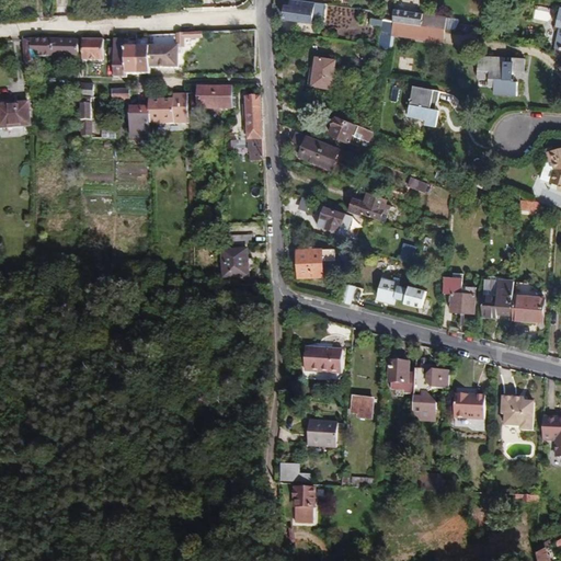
[(294,0),(292,7),(287,6),(285,20),(312,24),(316,3),(294,0)]
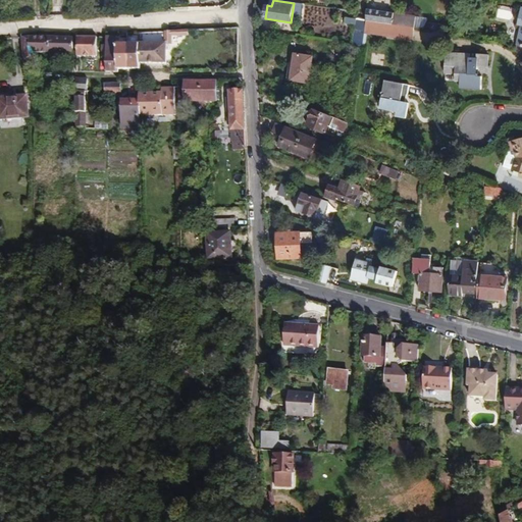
[(417,15),(368,9),(367,19),(367,20),(415,28),(417,17),(417,15)]
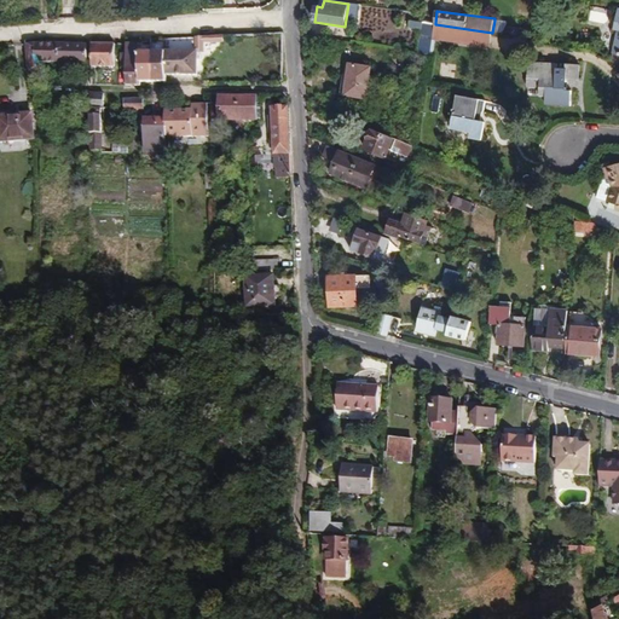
[(421,30),(423,23),(410,21),(410,29),(421,30)]
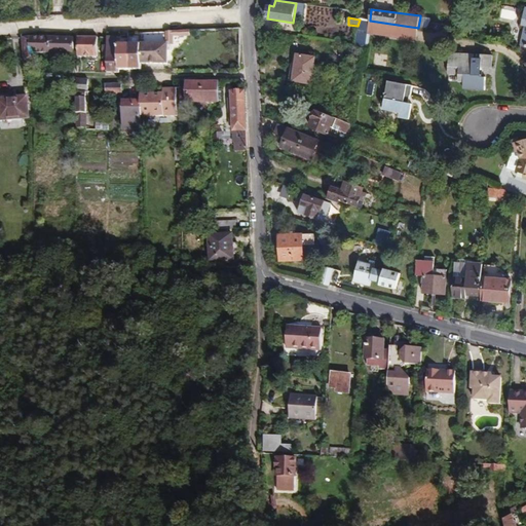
[(418,28),(428,29),(429,19),(420,17),(418,28)]
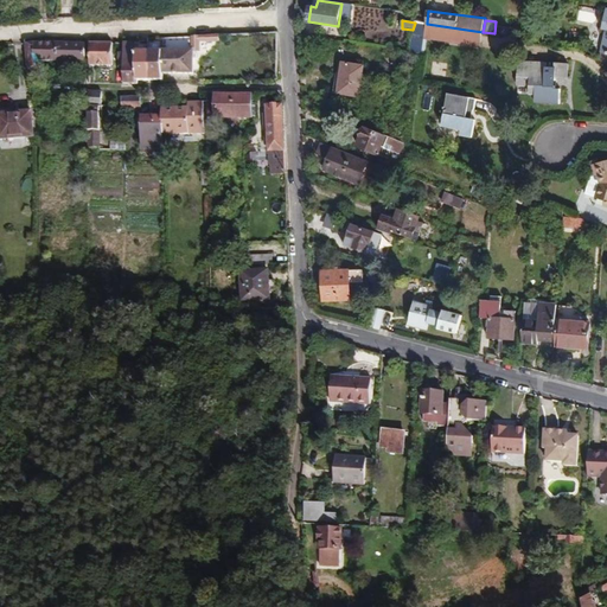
[(410,52),(423,53),(425,39),(427,24),(427,23),(416,21),(415,23),(413,30),(410,52)]
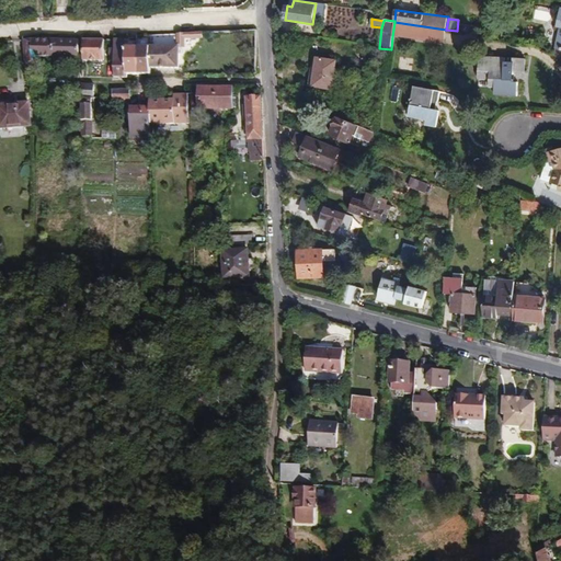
[(445,44),(446,30),(395,22),(392,36),(445,44)]
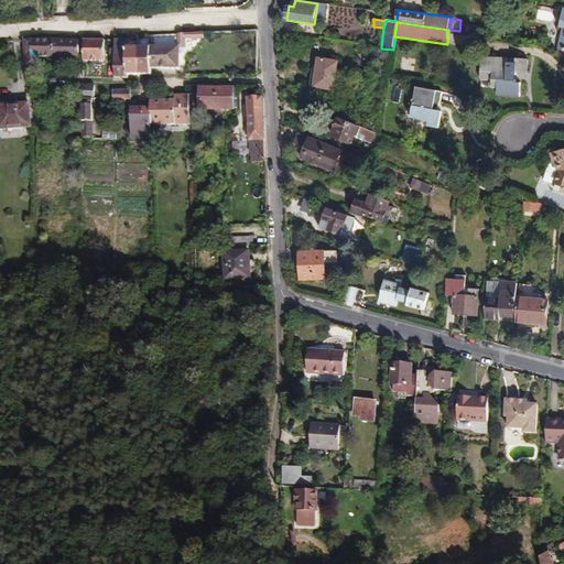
[(192,33),(179,34),(179,47),(181,47),(186,47),(186,40),(192,40),(192,33)]
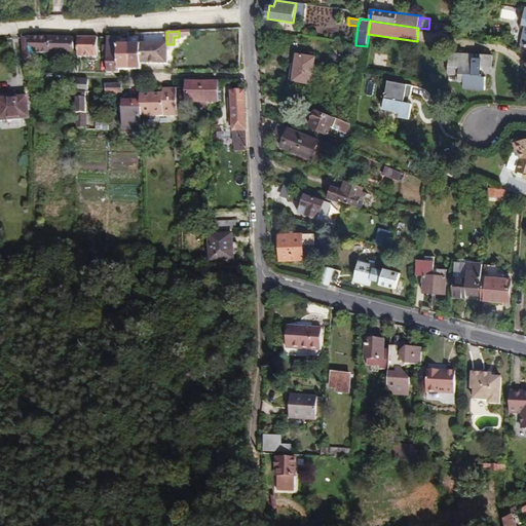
[(166,32),(141,33),(142,64),(167,64),(168,44),(166,44),(166,32)]
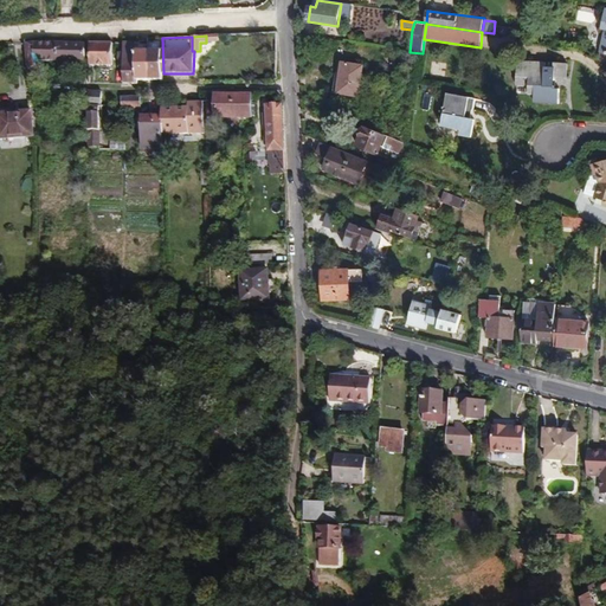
[(162,38),(148,39),(150,81),(163,81),(163,73),(162,38)]
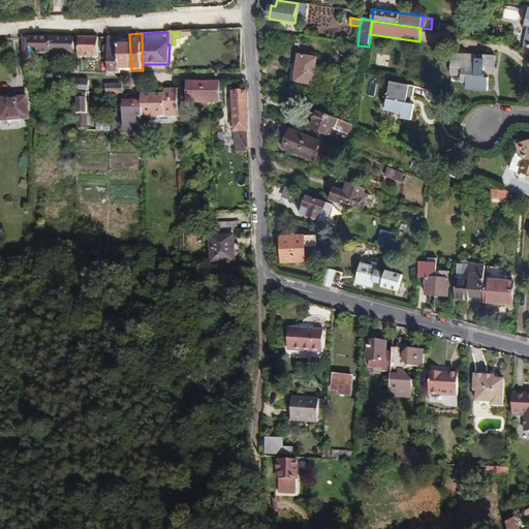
[(131,70),(129,34),(118,34),(118,37),(119,70),(120,70),(131,70)]
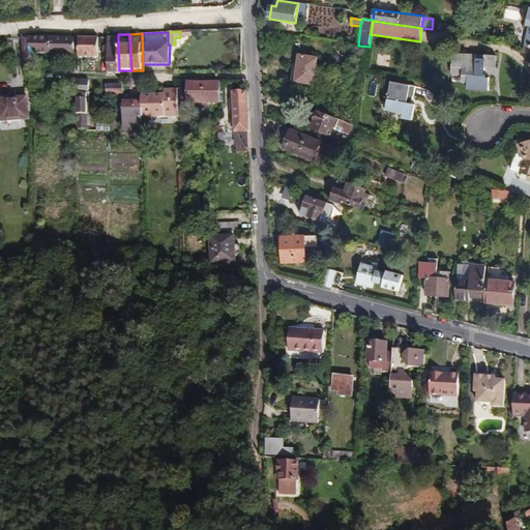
[(22,38),(23,59),(29,59),(29,64),(36,64),(35,58),(34,58),(34,53),(75,54),(75,38),(39,37),(30,37),(22,38)]
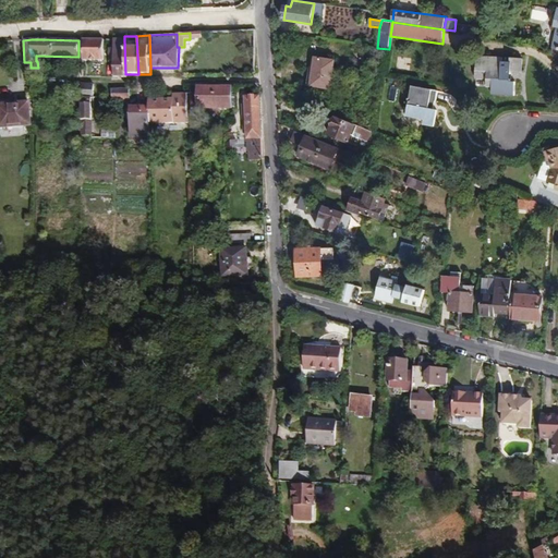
[(102,60),(104,39),(83,39),(82,60),(102,60)]
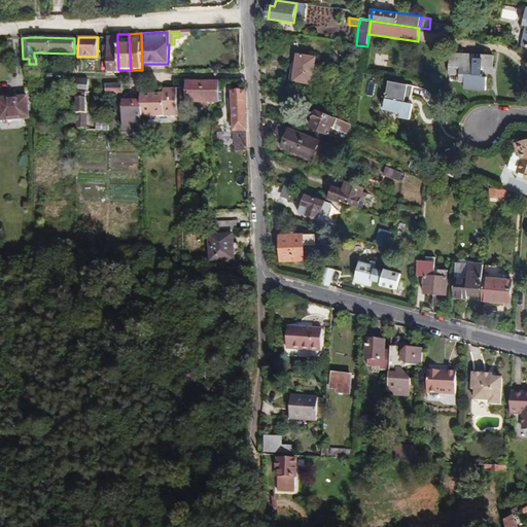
[(118,70),(117,37),(107,37),(107,45),(103,45),(103,57),(107,57),(107,73),(120,73),(119,70),(118,70)]
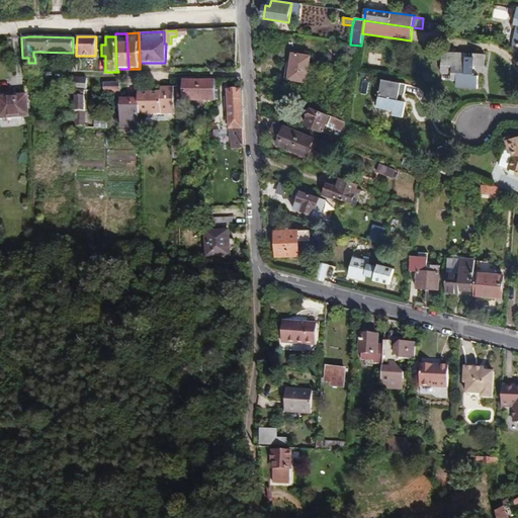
[(288,80),(308,83),(312,56),(292,53),(288,80)]
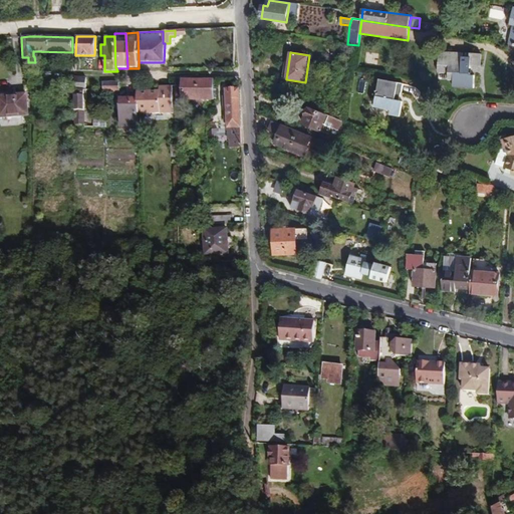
[(453,86),(460,87),(458,77),(462,52),(450,52),(450,58),(439,57),(439,72),(449,73),(448,80),(454,80),(453,86)]
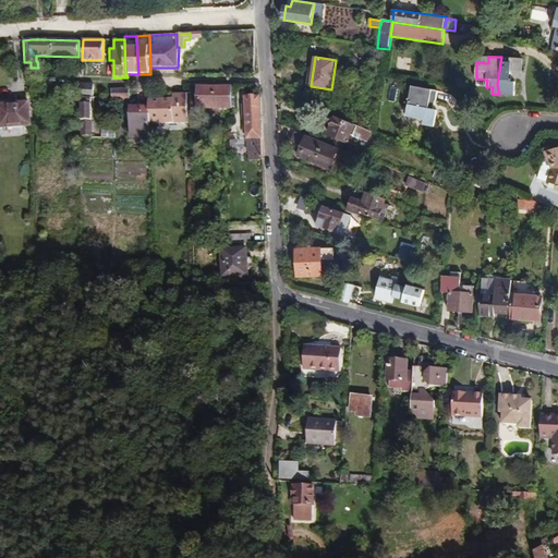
[(497,84),(499,95),(514,96),(516,83),(510,82),(511,72),(523,72),(524,59),(511,58),(511,62),(504,62),(504,57),(501,57),(497,84)]
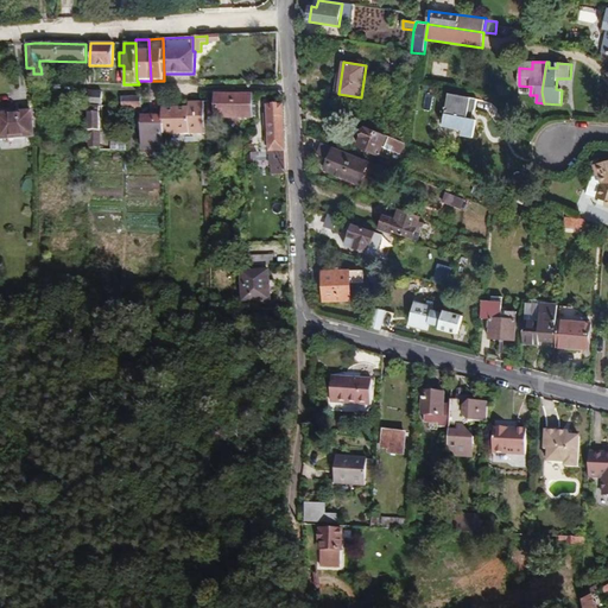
[(89,106),(100,107),(101,107),(102,92),(89,90),(89,94),(89,102),(89,106)]
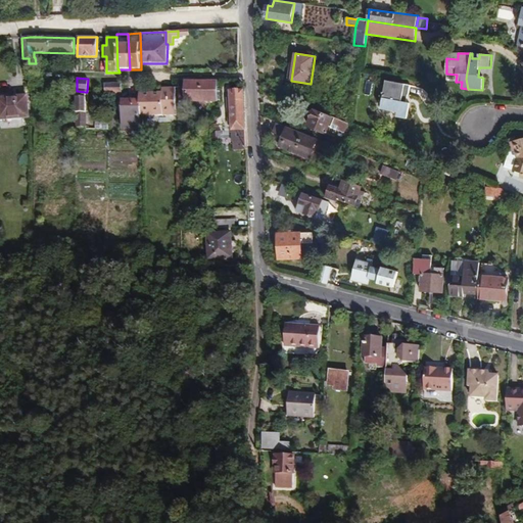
[(411,86),(386,81),(381,109),(398,112),(397,116),(408,119),(411,103),(407,103),(409,95),(411,86)]
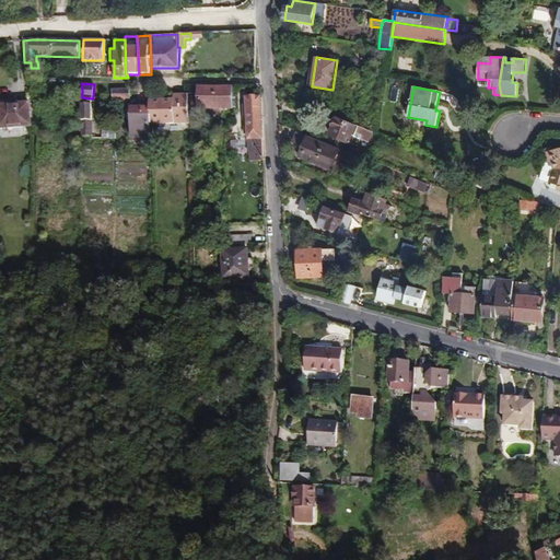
[(130,101),(131,89),(112,89),(112,101),(130,101)]
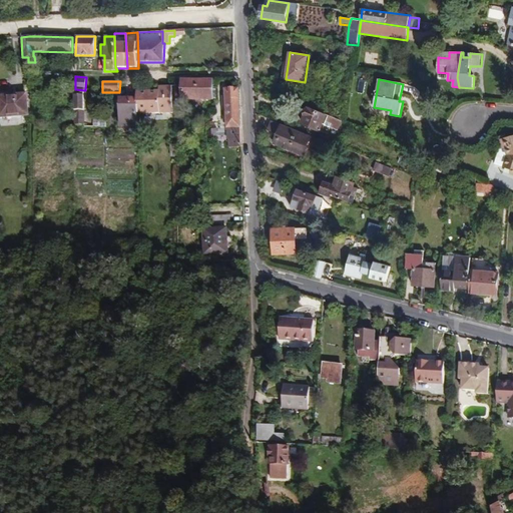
[(212,81),(182,81),(182,85),(182,100),(212,100),(212,81)]
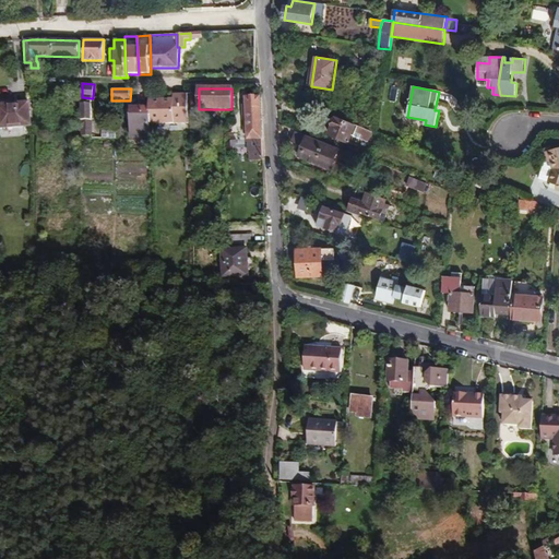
[(173,98),(150,99),(150,107),(151,125),(189,123),(188,93),(173,94),(173,98)]
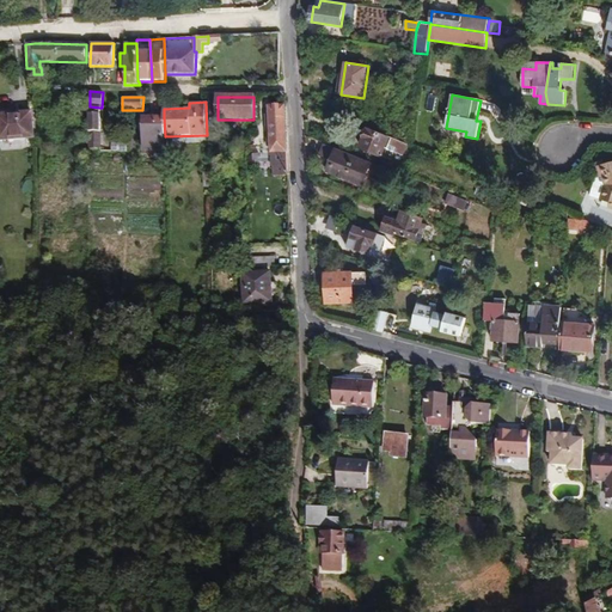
[(90,106),(89,150),(101,150),(101,108),(90,106)]
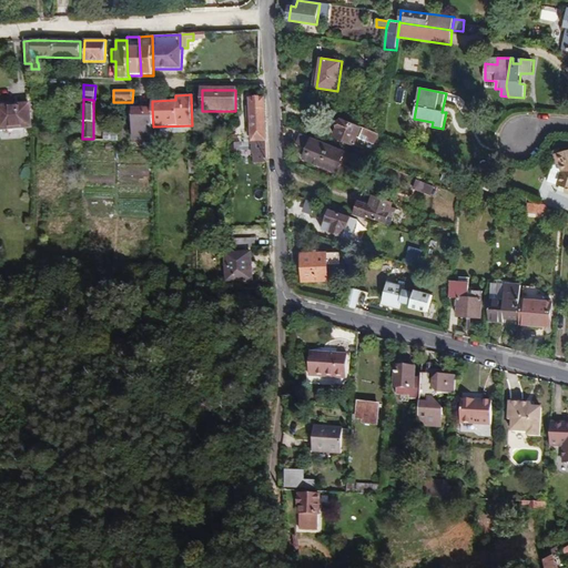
[(266,141),(264,99),(251,100),(251,125),(249,127),(247,129),(247,134),(250,138),(252,137),(252,140),(259,140),(260,154),(252,154),(252,163),(267,163),(266,141)]
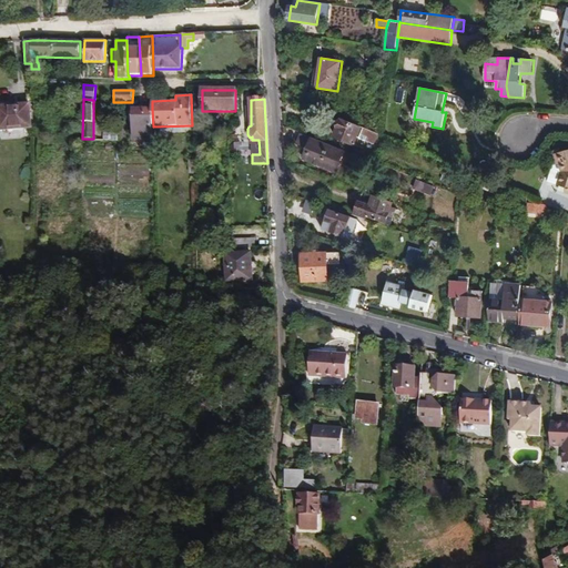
[(30,104),(12,105),(0,107),(0,130),(31,128),(30,104)]
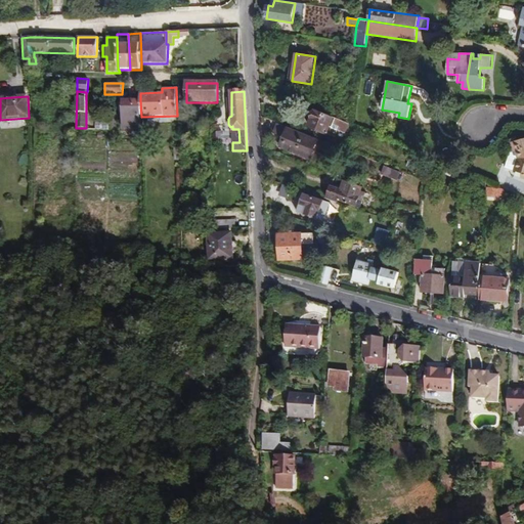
[(141,117),(140,100),(123,101),(124,129),(141,129),(141,117)]
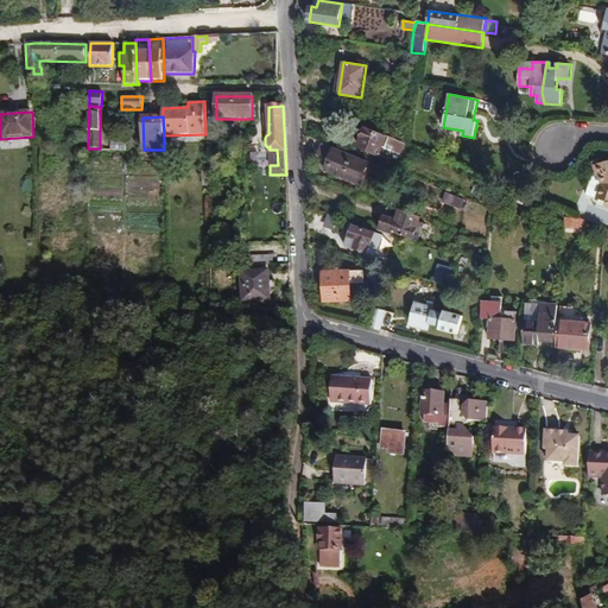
[(388,138),(366,128),(358,146),(380,156),(384,147),(400,156),(406,144),(390,137),(388,138)]
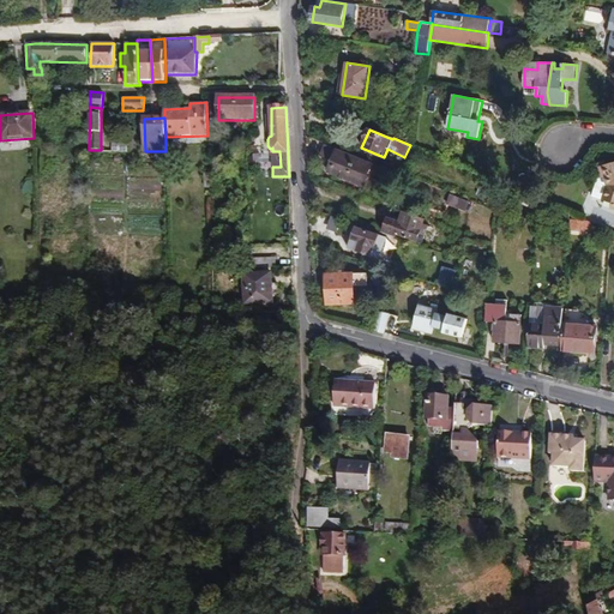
[(127,140),(112,140),(110,152),(127,152),(127,140)]
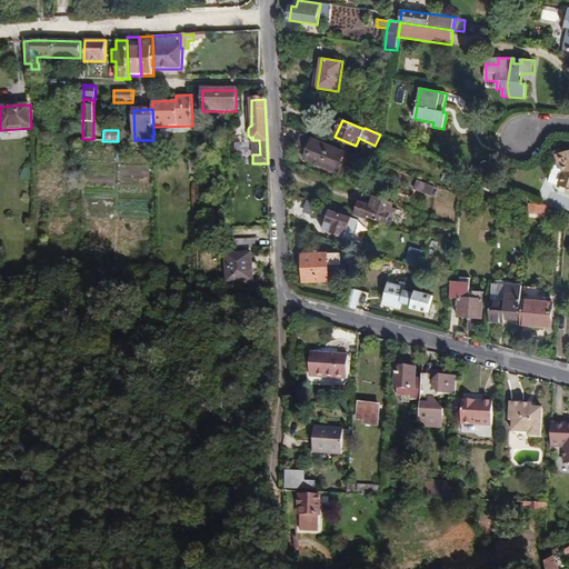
[(312,139),(308,150),(316,152),(311,163),(337,173),(346,152),(312,139)]
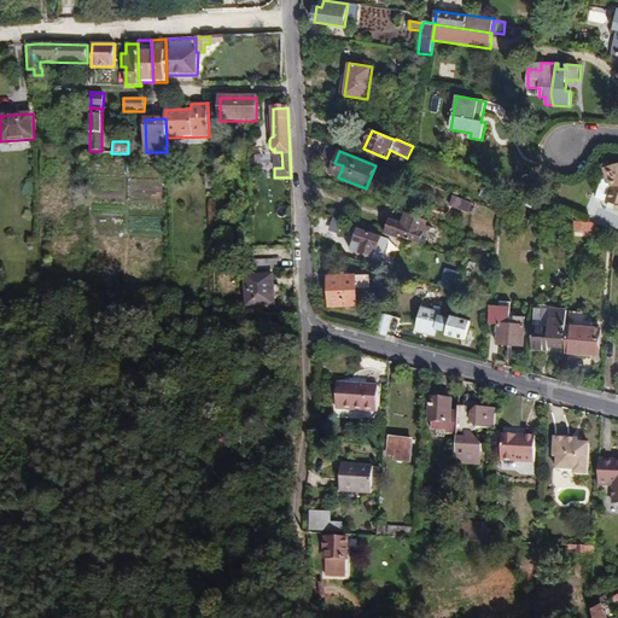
[(343,165),(334,163),(330,174),(338,178),(343,165)]
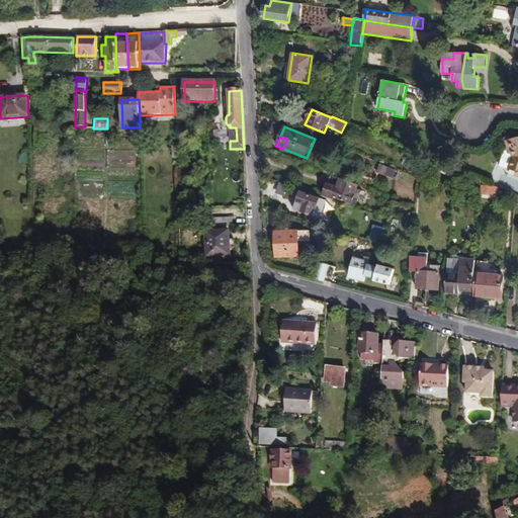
[(500,166),(509,169),(517,171),(517,137),(510,140),(505,141),(507,150),(505,151),(500,166)]
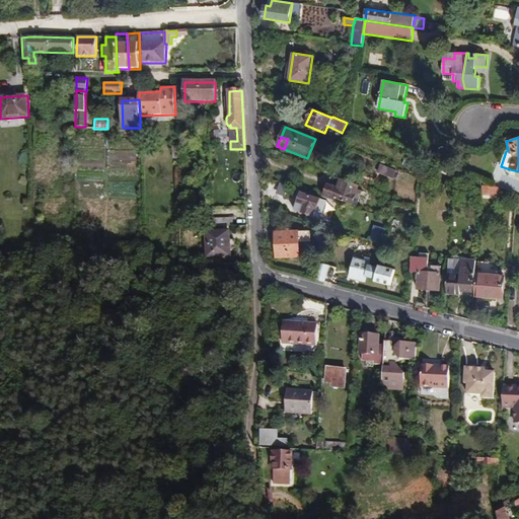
[(406,156),(402,165),(413,168),(416,160),(406,156)]
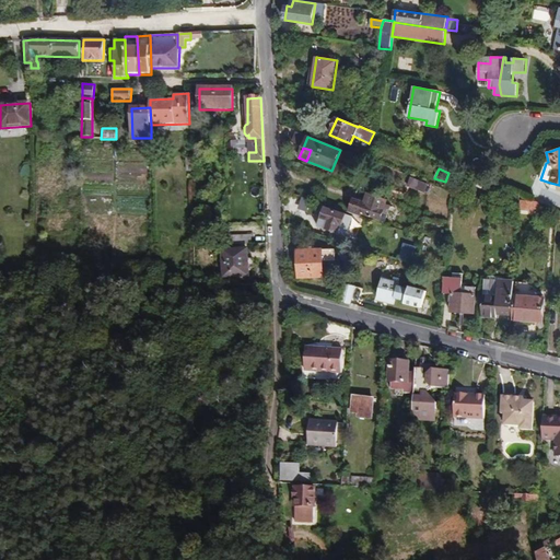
[(429,184),(411,177),(408,187),(428,195),(429,184)]
